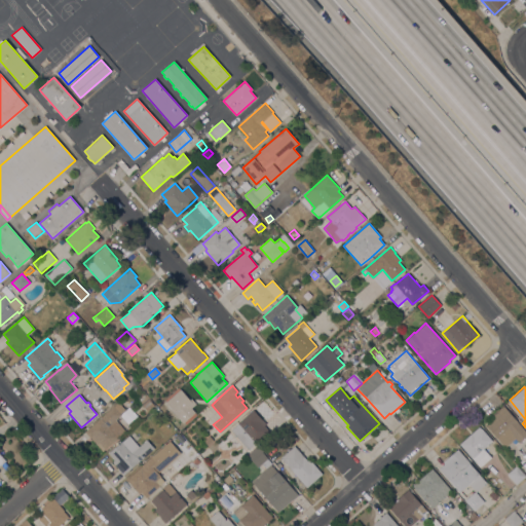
[(154,406),(148,411),(139,400),(144,396),(146,399),(149,400),(154,406)]
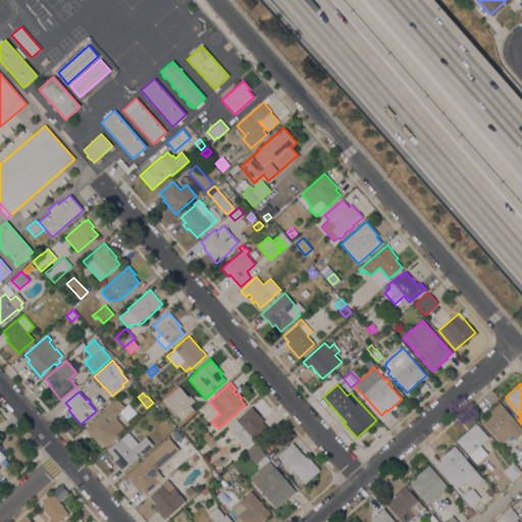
[(521,427),(521,436),(520,434),(515,439),(511,435),(502,444),(482,422),(489,416),(487,414),(494,408),(493,407),(499,402),(521,427)]
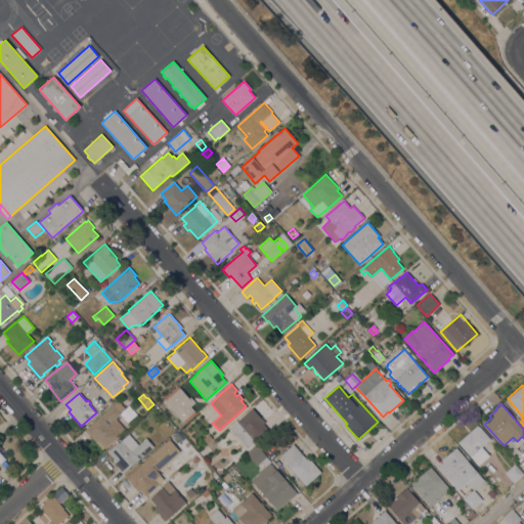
[(114,404),(121,413),(115,418),(125,430),(102,449),(90,436),(85,430),(114,404)]
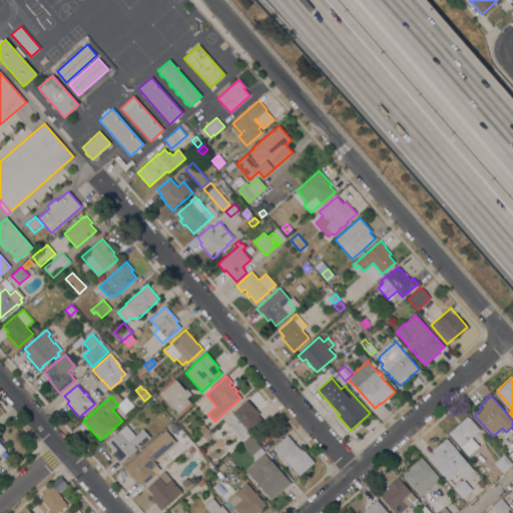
[(259,414),(258,415),(263,421),(242,438),(225,419),(232,413),(231,413),(246,400),(259,414)]
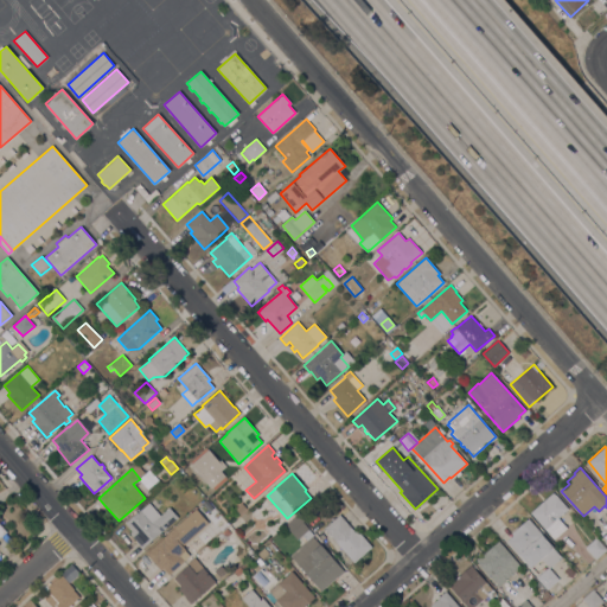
[(205,490),(213,483),(217,487),(209,494),(205,490)]
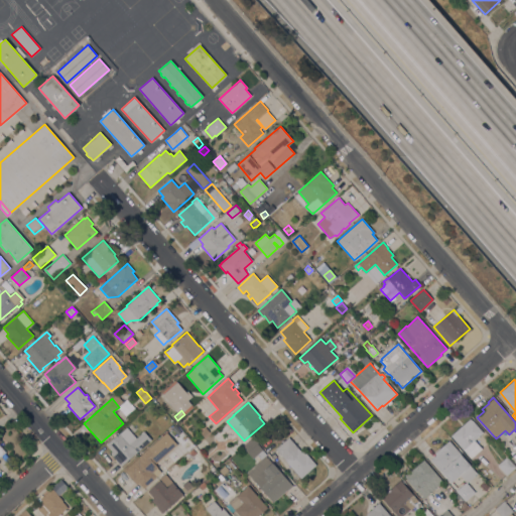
[(450,435),(470,418),(472,420),(483,432),(472,441),(479,449),(470,458),(450,435)]
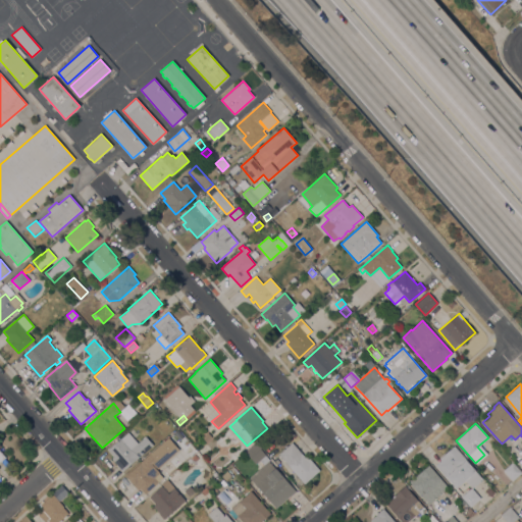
[(121,472),(117,466),(111,459),(114,457),(108,450),(122,436),(122,437),(128,432),(137,441),(134,445),(135,446),(146,436),(153,445),(121,472)]
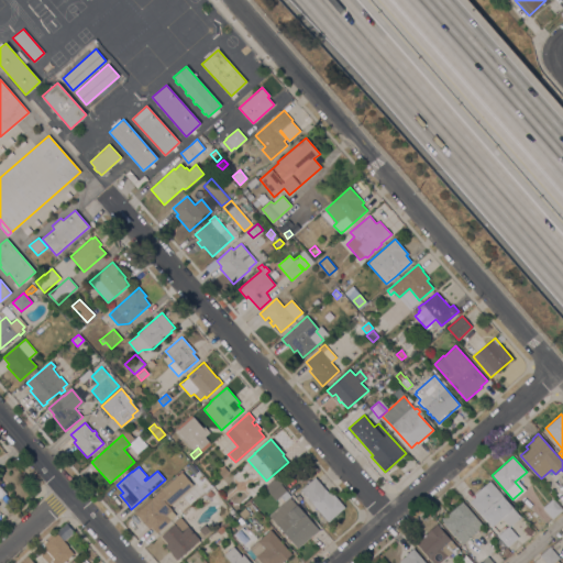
[(223,466),(228,472),(222,477),(218,472),(223,466)]
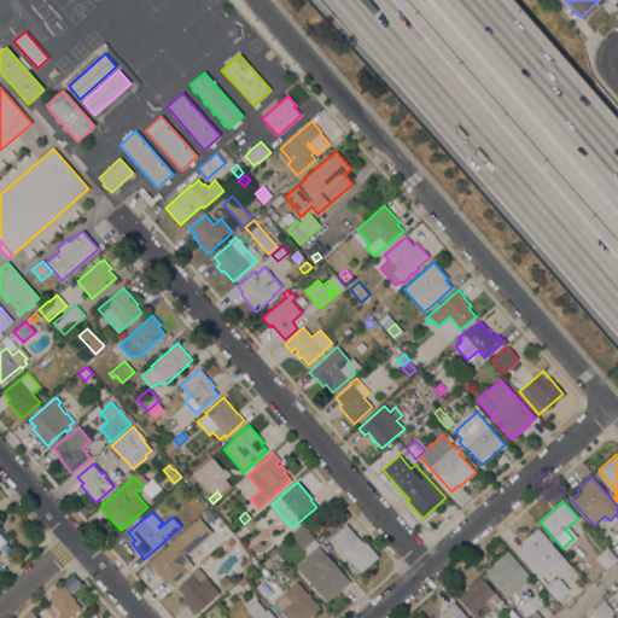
[(38,535),(15,517),(3,531),(25,549),(38,535)]
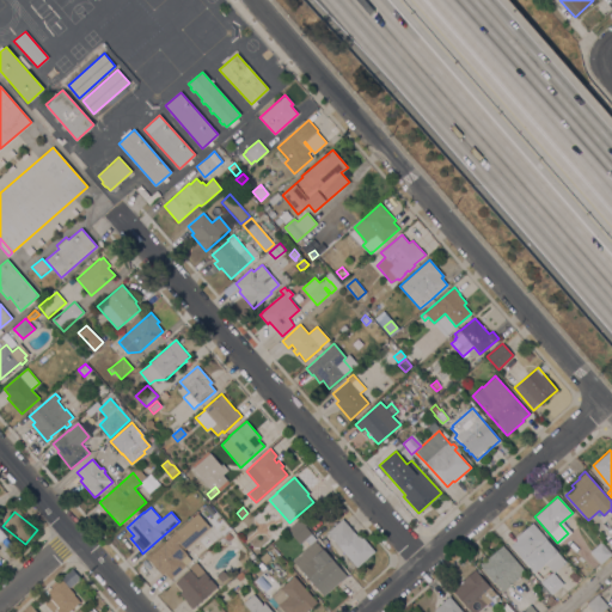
[(185,564),(185,565),(170,579),(164,573),(163,575),(157,568),(155,569),(154,568),(155,567),(153,564),(152,565),(151,563),(151,562),(147,557),(165,543),(164,542),(197,513),(209,527),(183,550),(188,555),(187,555),(191,560),(185,564)]
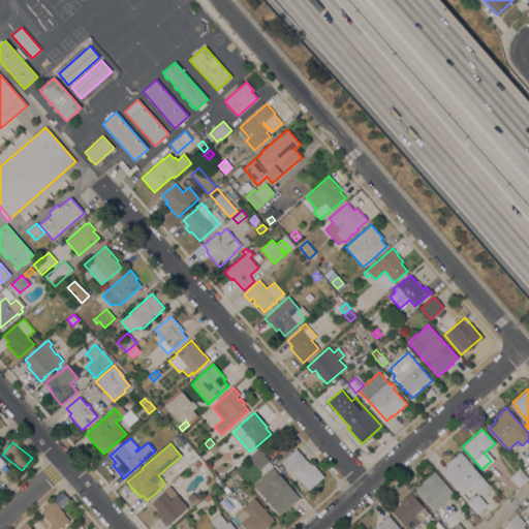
[(258,448),(265,455),(257,461),(251,455),(258,448)]
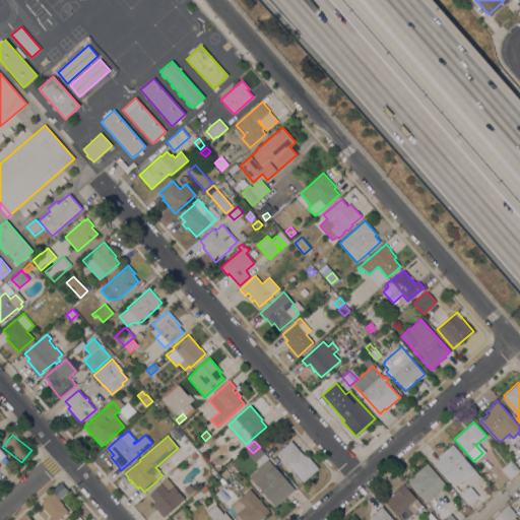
[(277,453),(291,441),(304,456),(306,454),(319,468),(304,481),(277,453)]
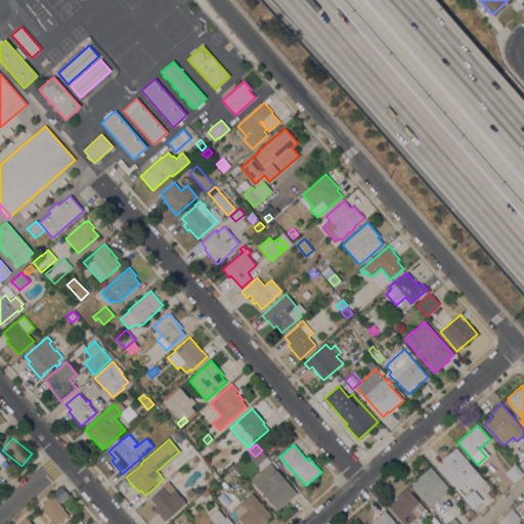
[(190,446),(194,451),(189,456),(185,451),(190,446)]
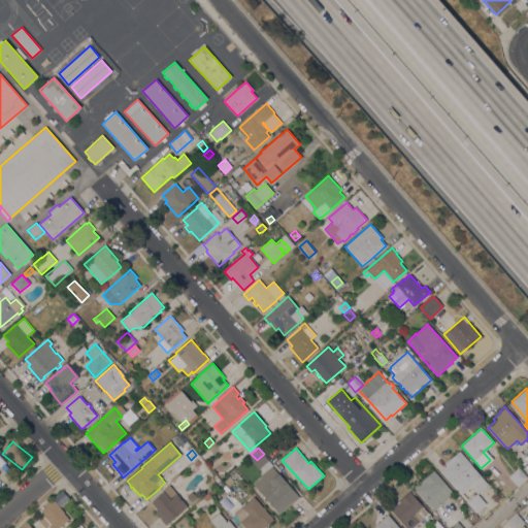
[(459,451),(476,472),(477,471),(482,476),(461,494),(440,470),(446,466),(444,463),(459,451)]
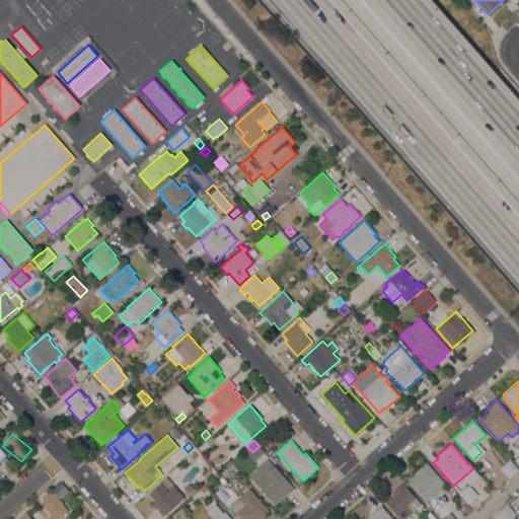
[(264,452),(268,457),(262,462),(257,457),(264,452)]
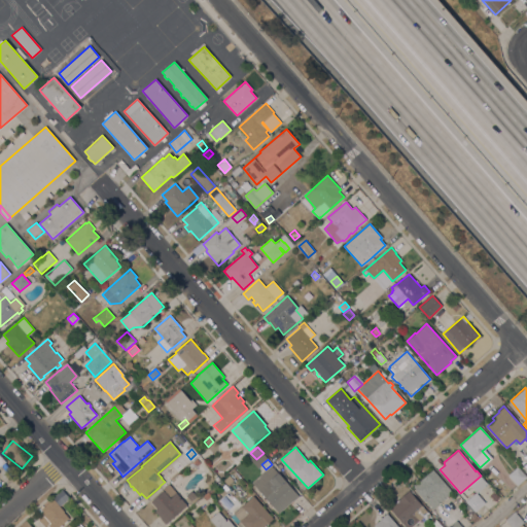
[(272,465),(299,496),(293,501),(292,500),(279,513),(257,489),(270,479),(265,472),(272,465)]
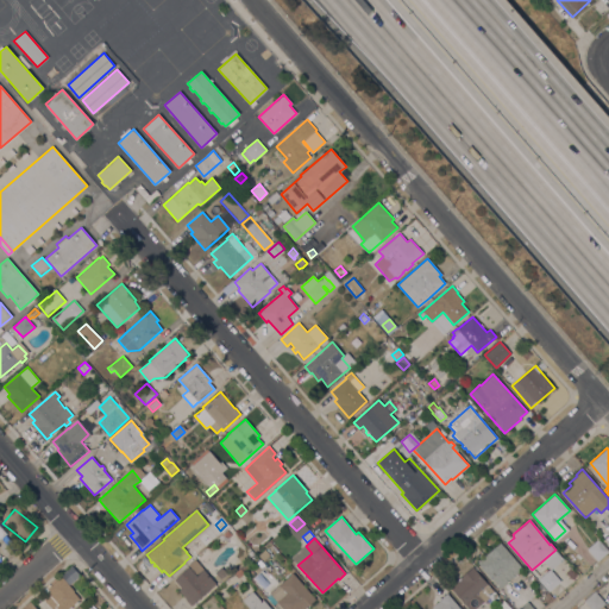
[(597,562),(586,548),(597,540),(608,552),(597,562)]
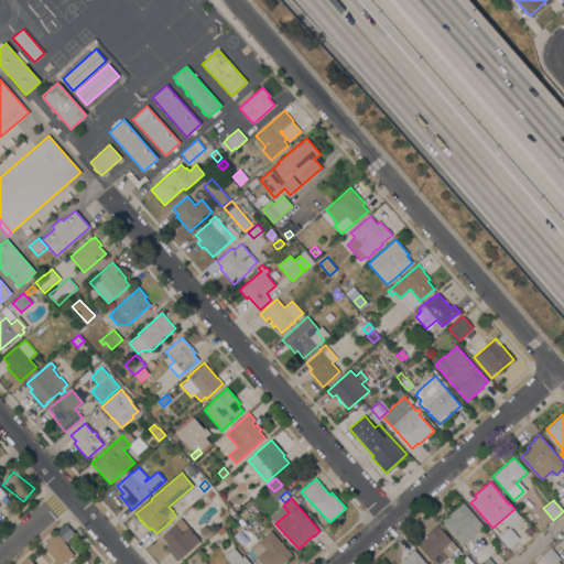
[(484,527),(463,544),(456,537),(455,537),(444,523),(442,521),(463,502),(484,527)]
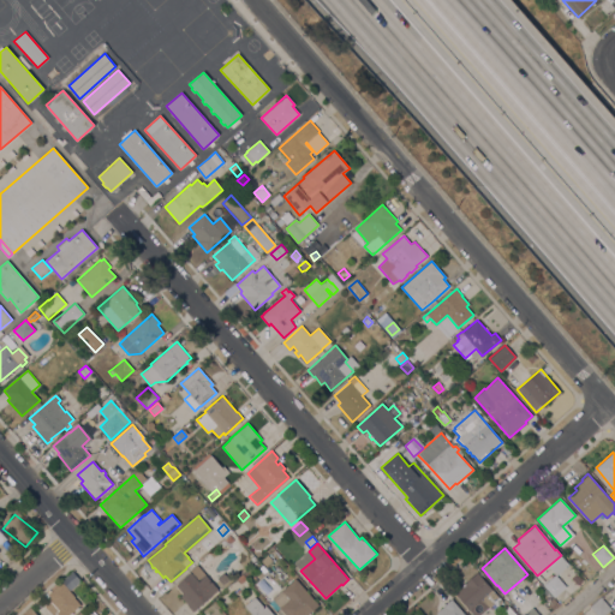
[(266,566),(261,560),(267,555),(272,560),(266,566)]
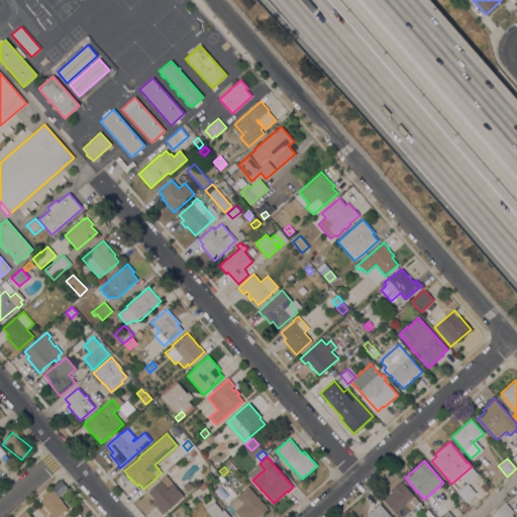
[(162,514),(158,509),(158,508),(151,501),(153,499),(147,492),(161,481),(167,489),(173,483),(184,496),(162,514)]
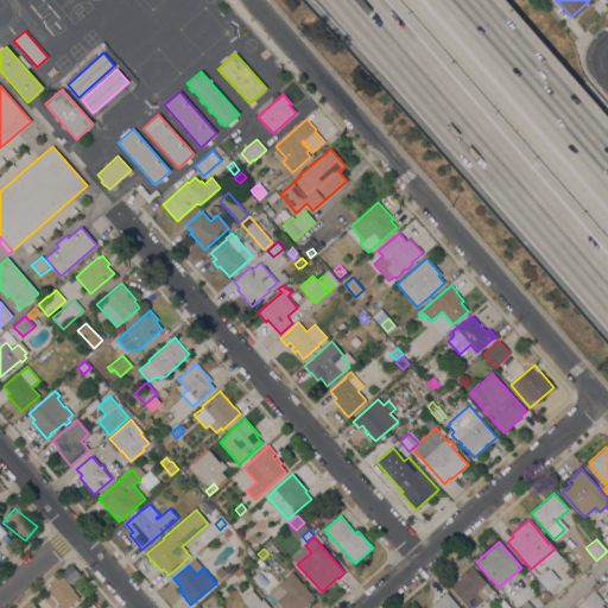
[(468,607),(449,586),(472,565),(498,595),(492,600),(488,596),(475,607),(468,607)]
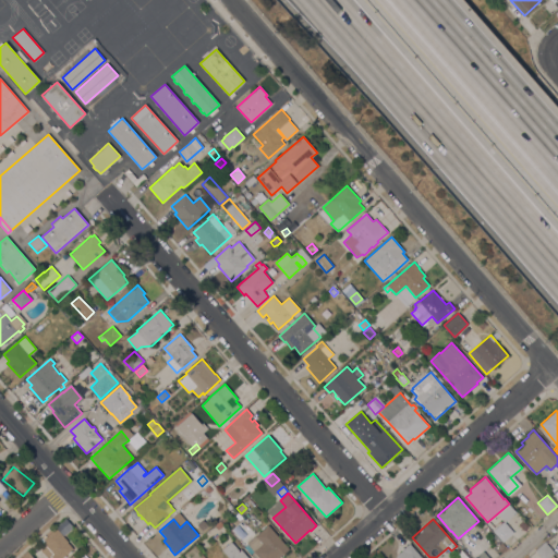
[(202,520),(207,526),(202,531),(196,524),(202,520)]
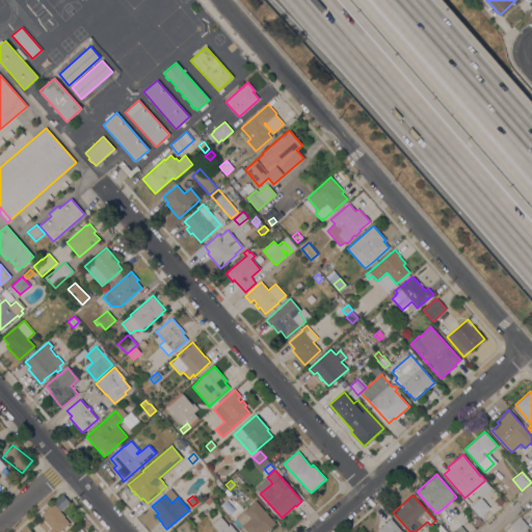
[(495,500),(500,496),(506,502),(501,507),(495,500)]
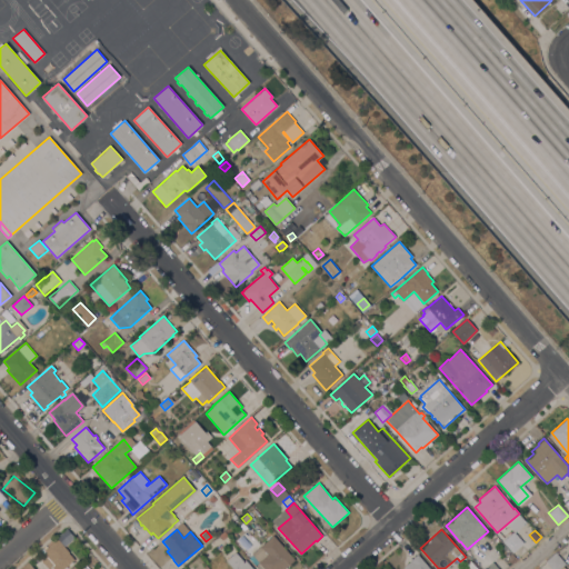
[(512,552),(502,541),(513,531),(523,542),(512,552)]
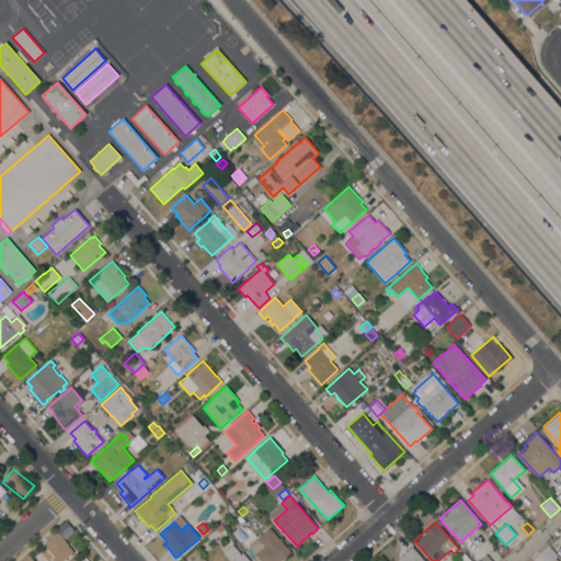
[(260,560),(248,547),(270,527),(290,551),(279,560),(260,560)]
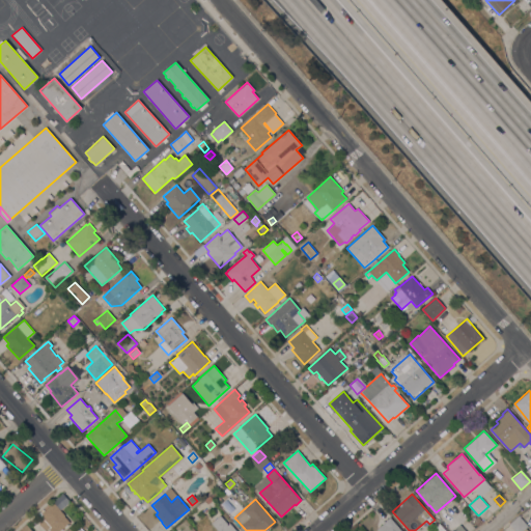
[(58,530),(45,530),(38,524),(46,518),(44,515),(39,519),(36,515),(40,512),(42,512),(53,502),(64,515),(70,522),(58,530)]
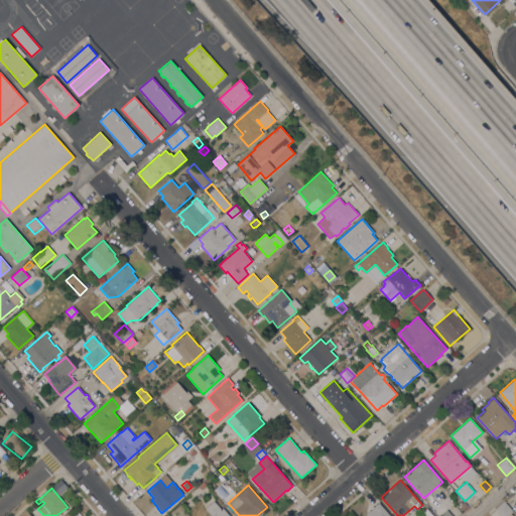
[(230,515),(213,515),(206,508),(214,501),(221,509),(223,508),(230,515)]
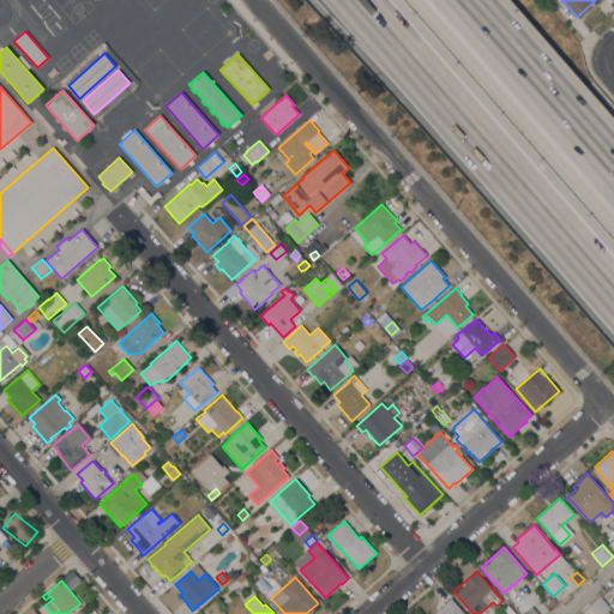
[(551,597),(552,596),(558,603),(557,605),(552,609),(546,602),(551,597)]
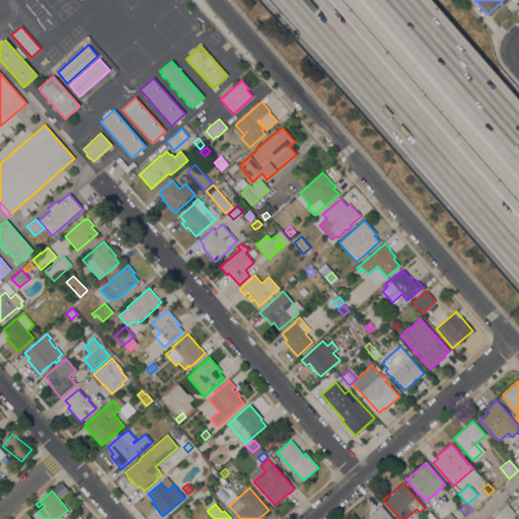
[(503,518),(497,512),(506,504),(515,515),(514,516),(516,518),(503,518)]
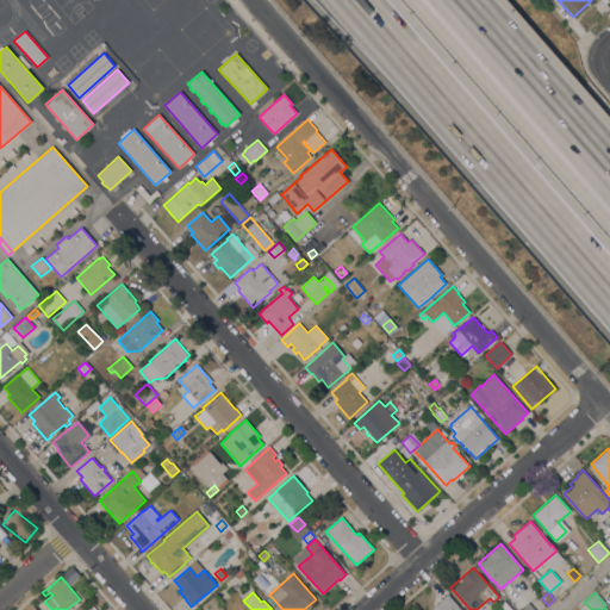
[(461,609),(435,609),(433,608),(441,601),(448,595),(461,609)]
